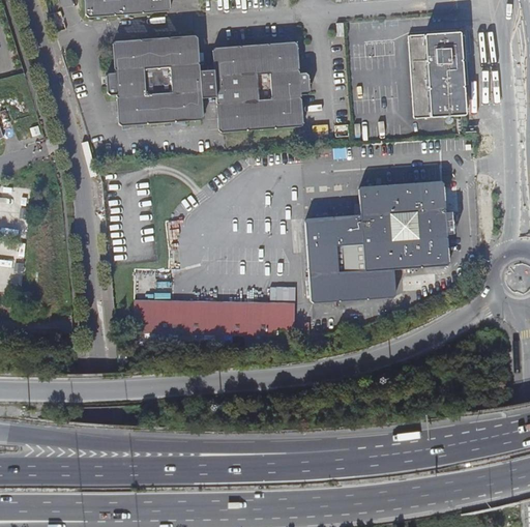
[(83,0),(84,9),(89,13),(112,11),(114,9),(116,11),(140,10),(142,7),(144,9),(167,8),(170,4),(169,0),(83,0)]
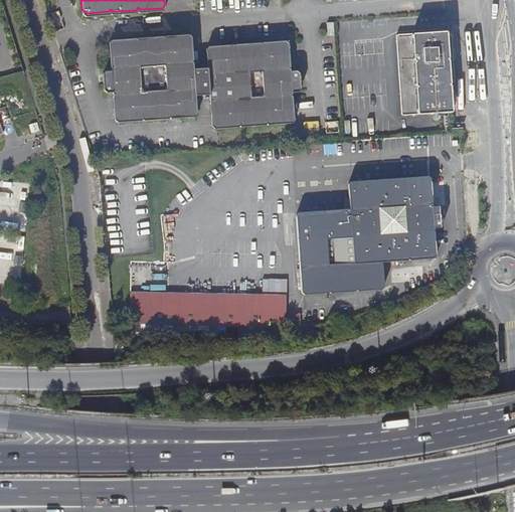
[(397,34),(395,37),(400,114),(402,115),(431,113),(431,115),(434,115),(434,113),(452,111),(450,86),(448,84),(450,81),(454,81),(453,60),(451,59),(453,56),(451,34),(446,35),(446,32),(443,30),(397,34)]
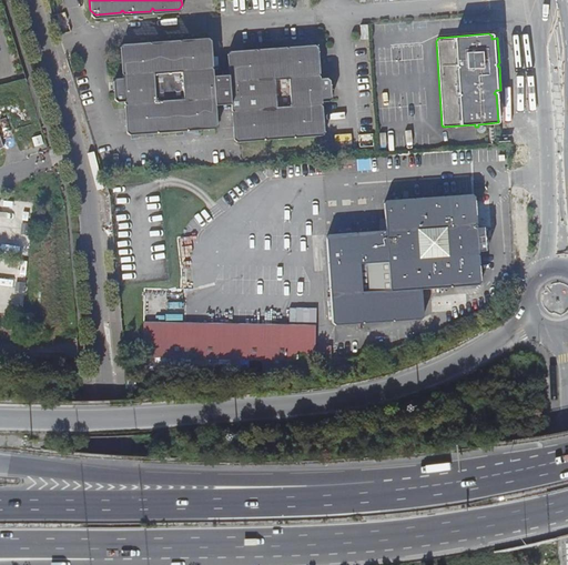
[(318,48),(315,44),(292,46),(291,48),(288,47),(260,48),(259,50),(256,48),(230,50),(227,53),(229,70),(225,70),(225,74),(214,76),(214,71),(214,69),(212,67),(214,64),(212,40),(209,37),(183,39),(182,40),(180,39),(154,41),(152,42),(150,41),(123,42),(121,46),(122,70),(124,71),(123,73),(123,77),(117,77),(114,79),(115,97),(118,100),(124,99),(124,101),(127,102),(124,104),(127,129),(129,133),(155,131),(156,129),(160,131),(185,130),(188,127),(190,129),(214,128),(217,123),(216,104),(231,103),(231,109),(233,110),(231,113),(232,138),(236,141),(262,140),(264,138),(266,139),(292,138),(294,135),(296,138),(322,135),(325,131),(322,107),(321,104),(322,103),(322,102),(328,101),(331,99),(330,80),(326,78),(321,78),(320,76),(318,74),(320,72),(318,48)]
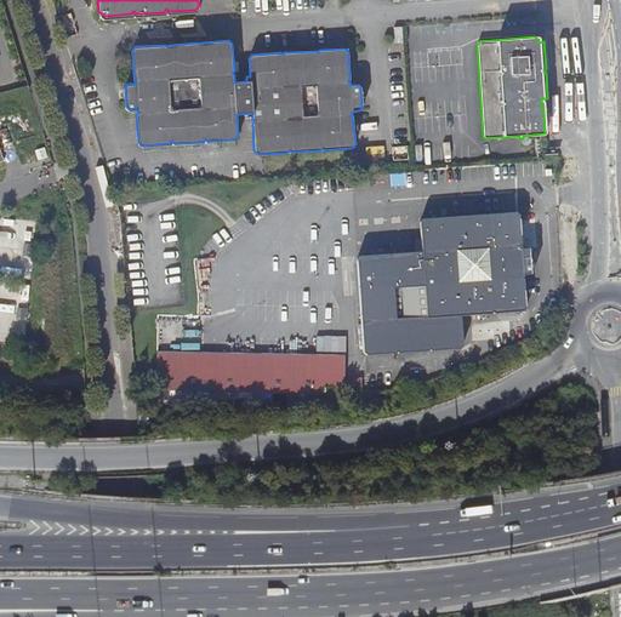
[(44,143),(34,147),(38,156),(47,154),(44,143)]
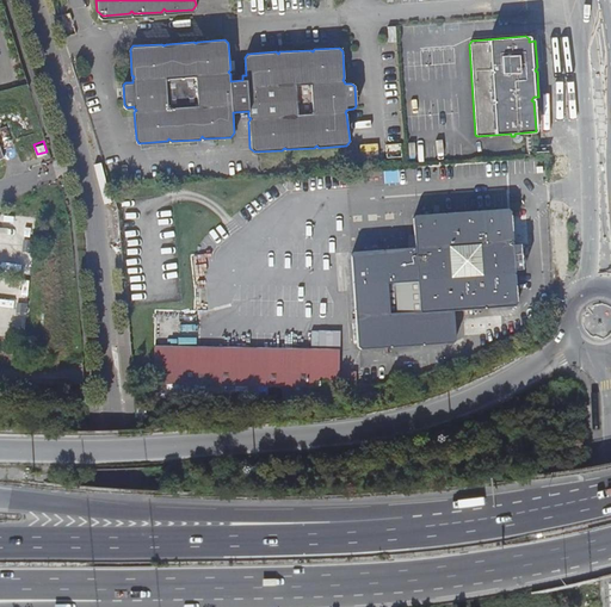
[(353,251),(351,254),(357,341),(360,345),(388,344),(389,341),(392,344),(420,341),(421,339),(424,341),(451,339),(454,336),(452,307),(482,305),(483,303),(486,305),(513,303),(517,299),(514,273),(512,272),(514,271),(514,268),(522,267),(525,264),(524,246),(520,243),(513,243),(513,242),(510,241),(513,240),(511,212),(506,209),(480,210),(479,214),(475,211),(448,212),(445,216),(442,214),(415,215),(412,220),(414,247),(384,248),(383,251),(380,248),(353,251)]
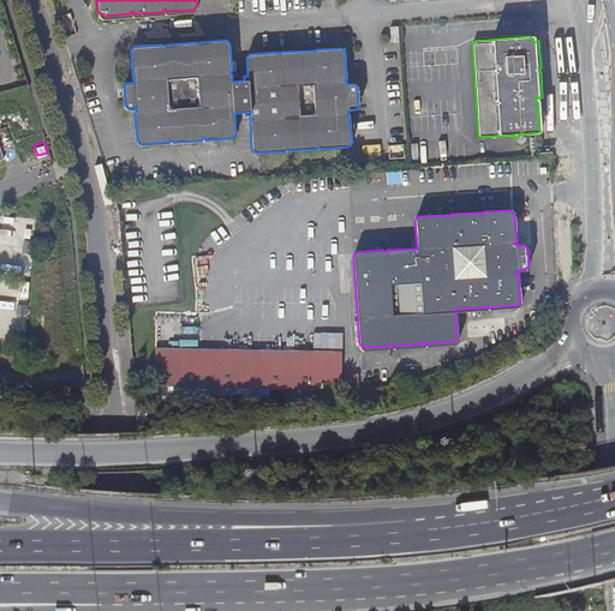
[(35,239),(24,238),(23,250),(34,251),(35,239)]
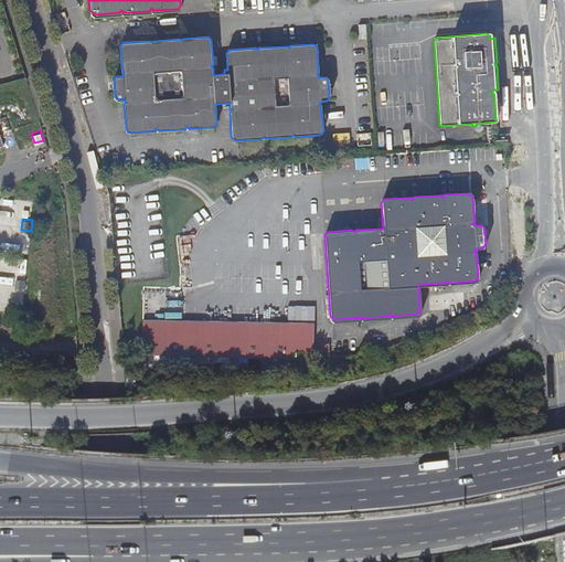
[(25,278),(16,277),(16,288),(25,289),(25,278)]
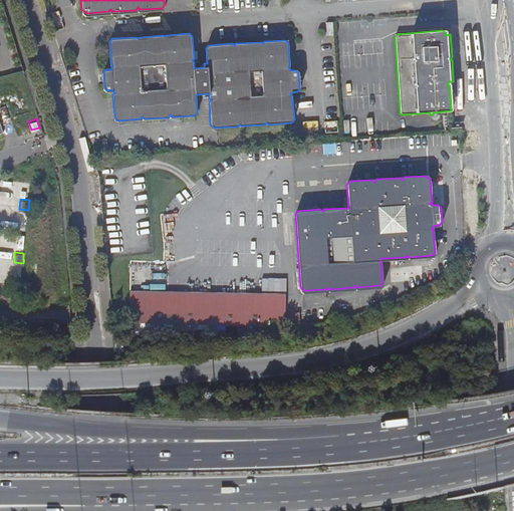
[(287,289),(288,274),(264,274),(264,288),(287,289)]
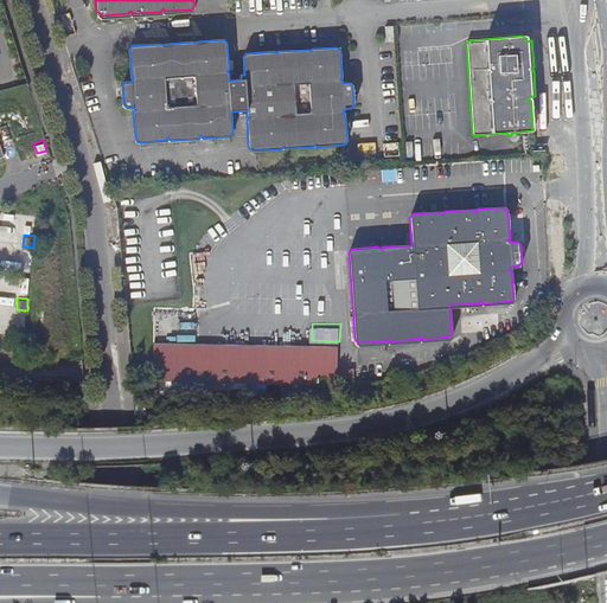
[(219,344),(154,342),(153,379),(180,382),(200,383),(215,382),(241,380),(275,382),(306,383),(336,383),(336,367),(337,346),(219,344)]
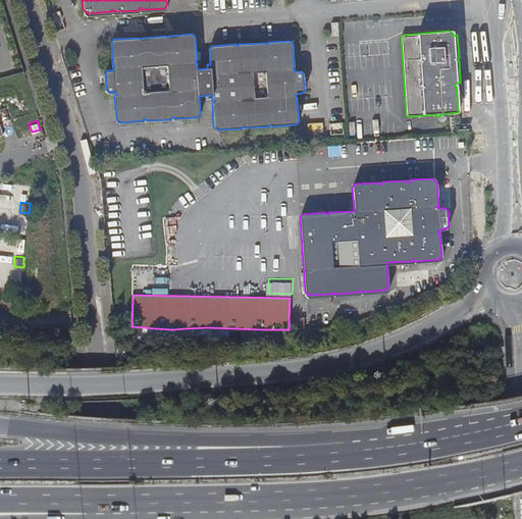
[(303,316),(289,316),(289,329),(293,329),(303,328),(303,316)]
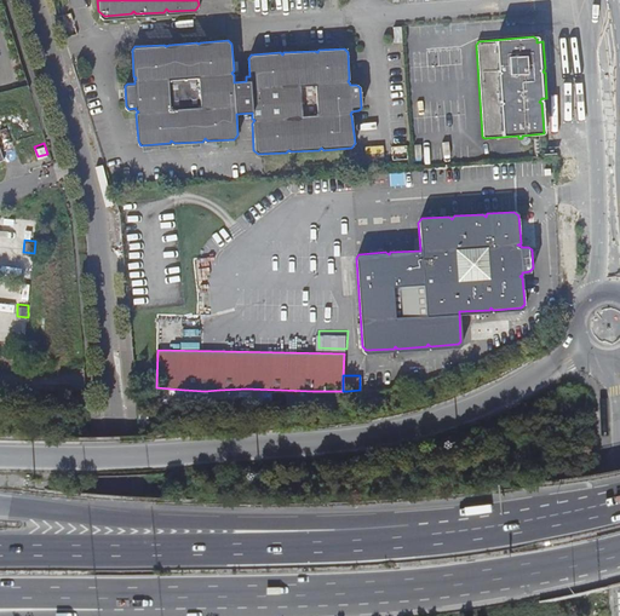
All buildings are outlined.
